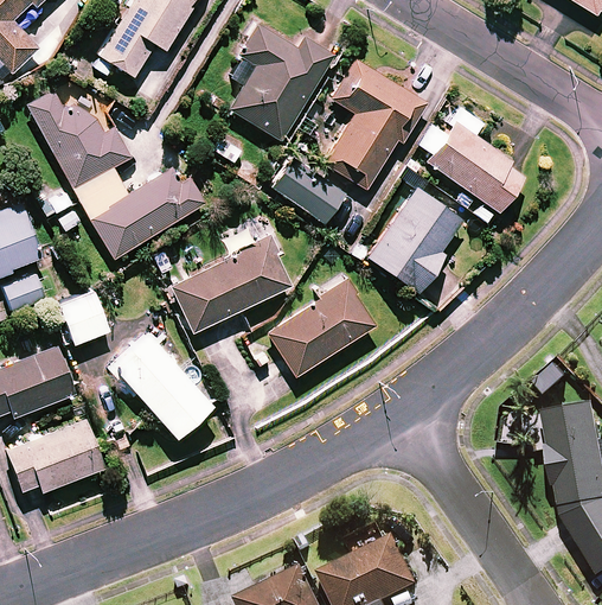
[(0,0),(0,61),(13,75),(40,50),(13,21),(33,2),(38,8),(45,0),(0,0)]
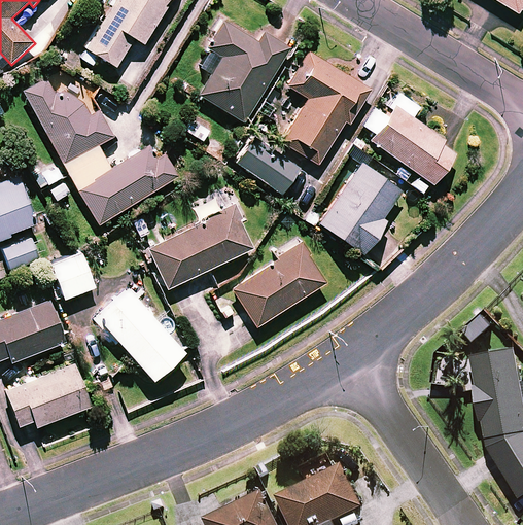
[(171,0),(117,0),(88,49),(117,68),(135,39),(144,44),(171,0)]
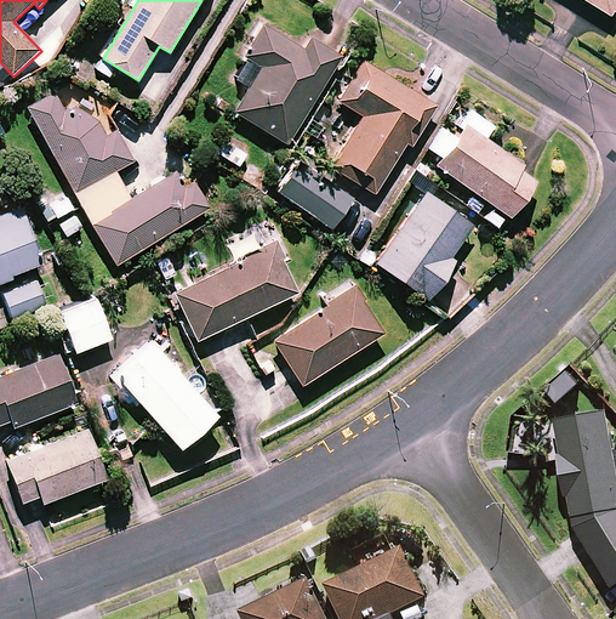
[(615,0),(593,0),(612,12),(615,9),(615,0)]
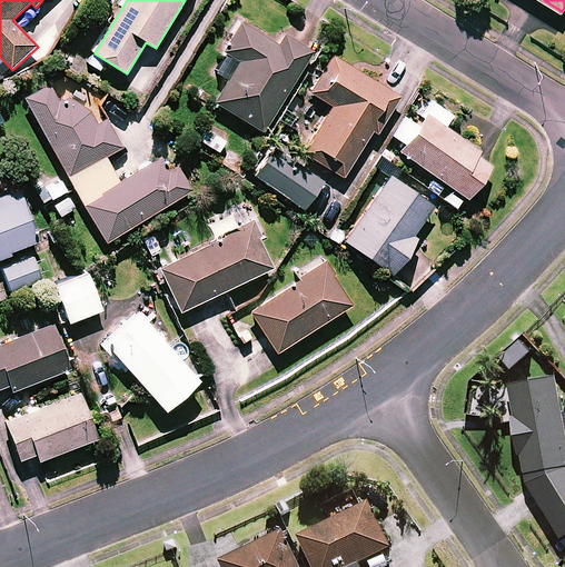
[(279,46),(244,23),(225,52),(231,57),(218,78),(228,85),(216,103),(264,133),(314,52),(286,36),(279,46)]
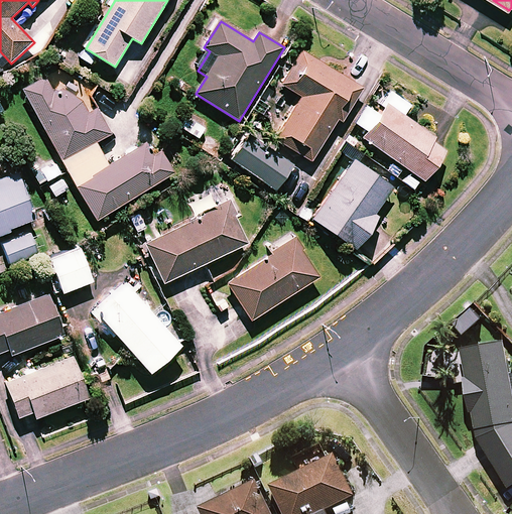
[(361,88),(301,51),(281,85),(302,97),(276,139),(311,161),(333,127),(335,129),(361,88)]
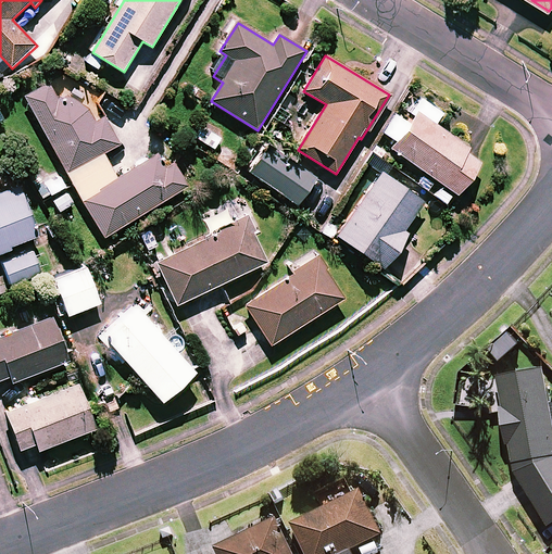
[(95,120),(69,74),(26,99),(104,237),(189,188),(175,164),(166,168),(159,155),(118,178),(103,153),(121,143),(104,114),(95,120)]
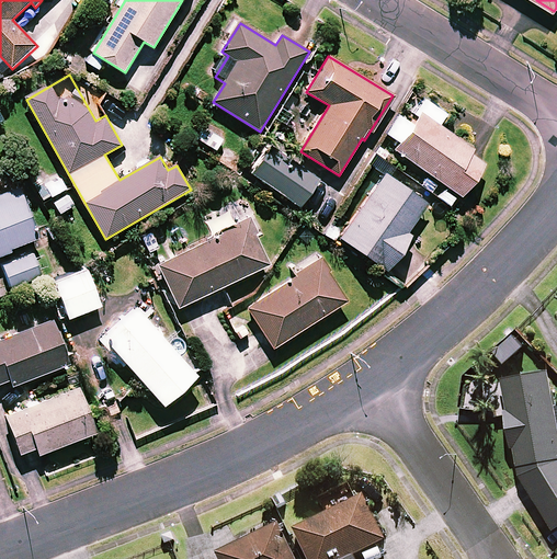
[(400,144),(395,150),(448,187),(440,200),(453,208),(487,159),(440,126),(447,115),(429,102),(415,124),(402,115),(389,136),(400,144)]
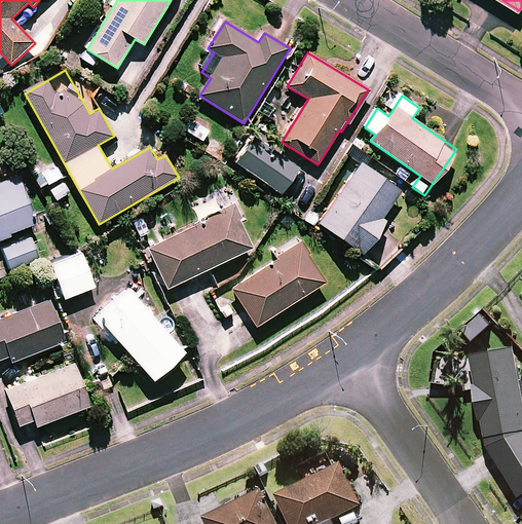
[(299,167),(253,137),(234,162),(282,194),(299,167)]
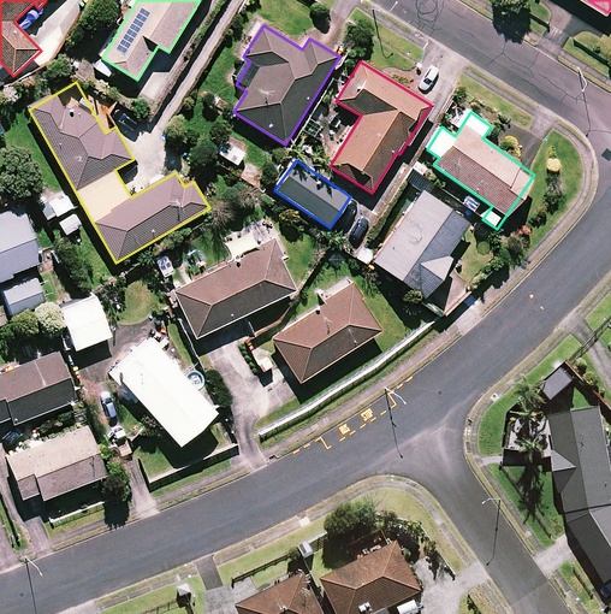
[(470,224),(423,192),(375,263),(425,297),(451,260),(448,258),(470,224)]
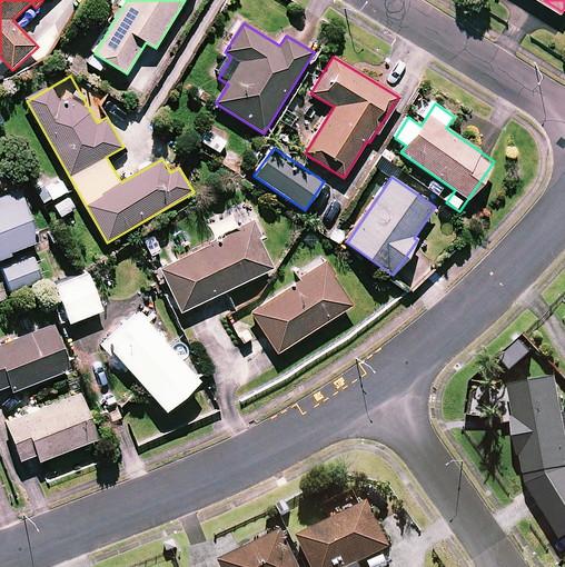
[(41,238),(19,189),(0,197),(0,261),(16,255),(13,250),(41,238)]
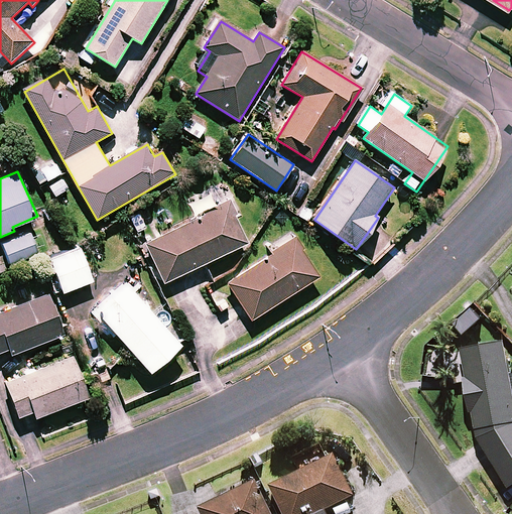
[(156,267),(151,269),(157,280),(162,278),(165,284),(248,243),(228,203),(216,209),(209,195),(189,204),(198,221),(146,246),(156,267)]
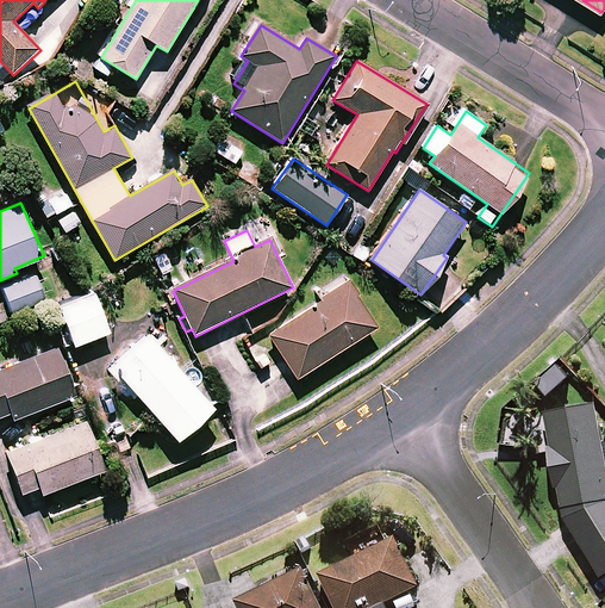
[(166,246),(150,254),(163,278),(179,271),(166,246)]
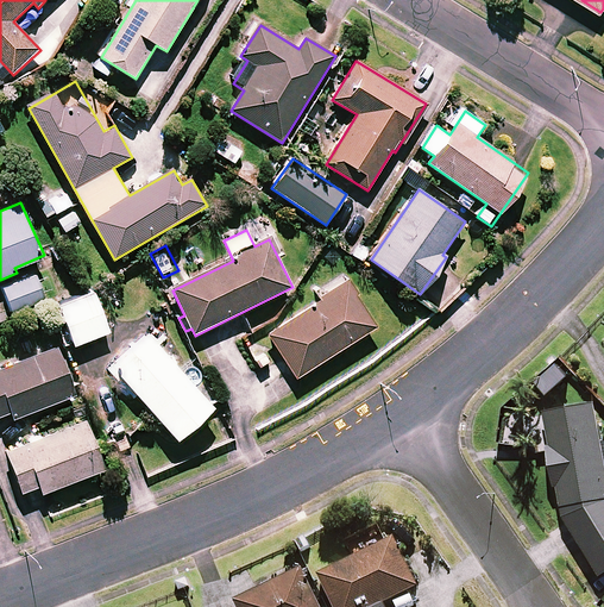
[(46,301),(38,277),(6,289),(14,313),(46,301)]
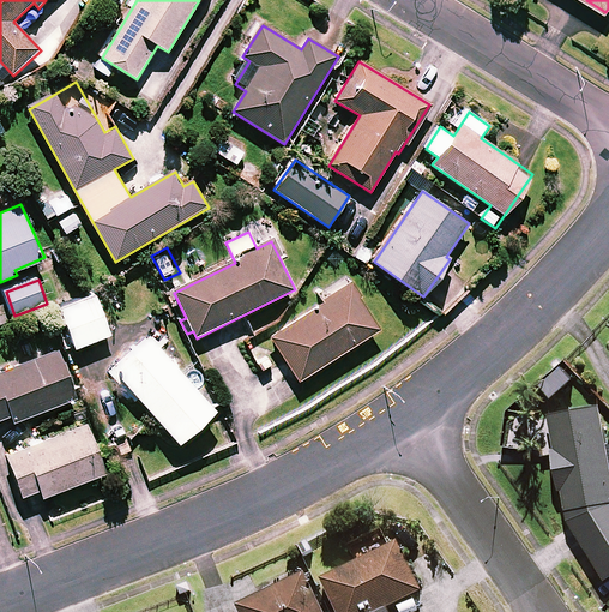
[(285,360),(261,376),(271,391),(296,376),(300,382),(381,330),(354,287),(272,339),(285,360)]
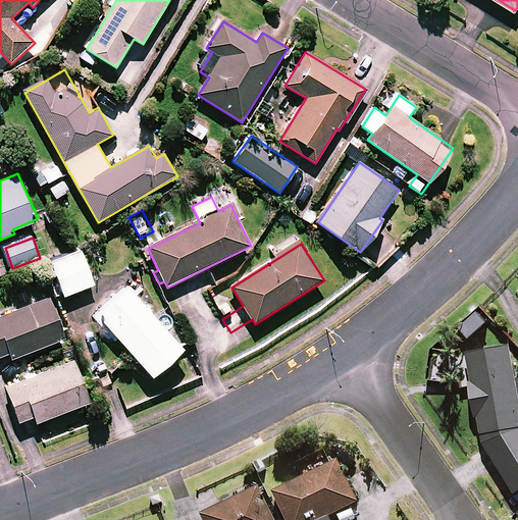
[(95,286),(82,251),(52,262),(65,297),(95,286)]
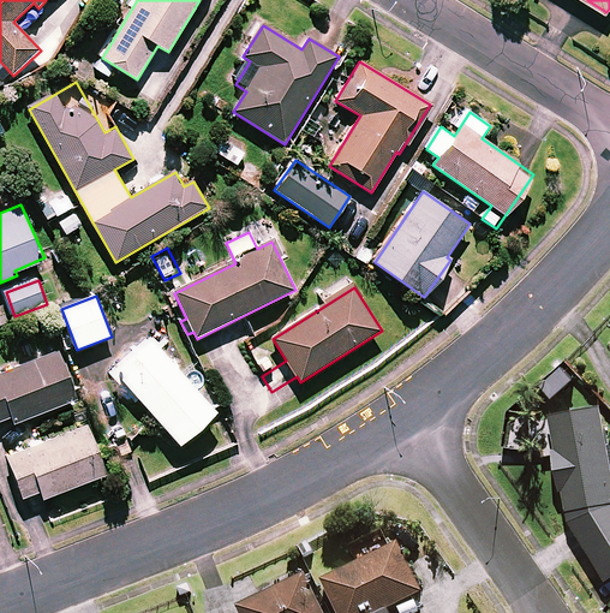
[(180,444),(216,412),(161,351),(168,345),(156,333),(114,370),(180,444)]
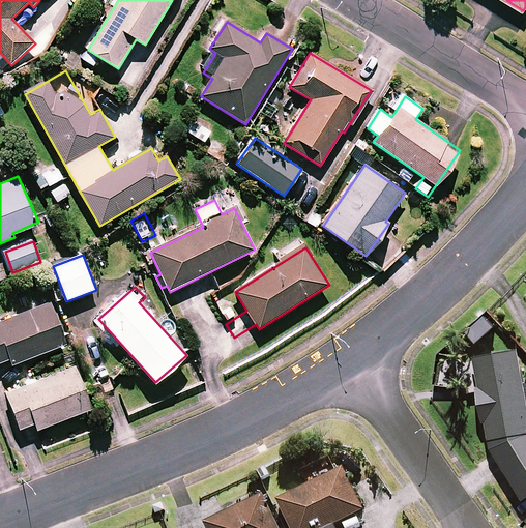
[(0,364),(10,360),(12,365),(67,344),(51,302),(0,322),(0,364)]
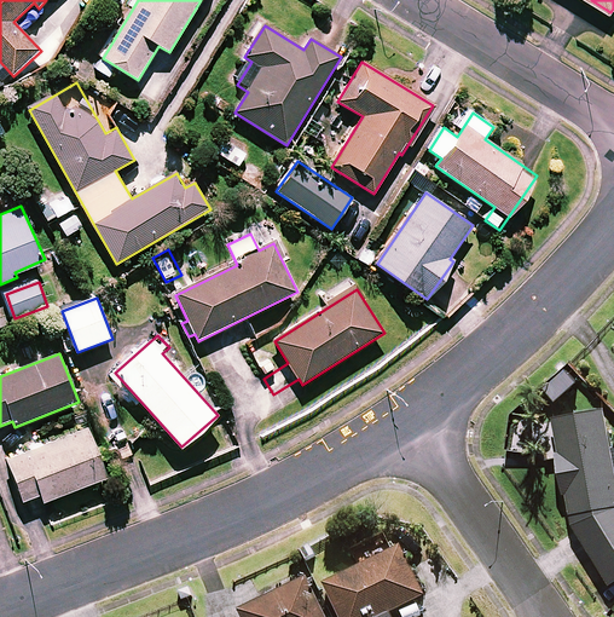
[(613,438),(608,411),(555,422),(575,524),(613,584),(613,438)]
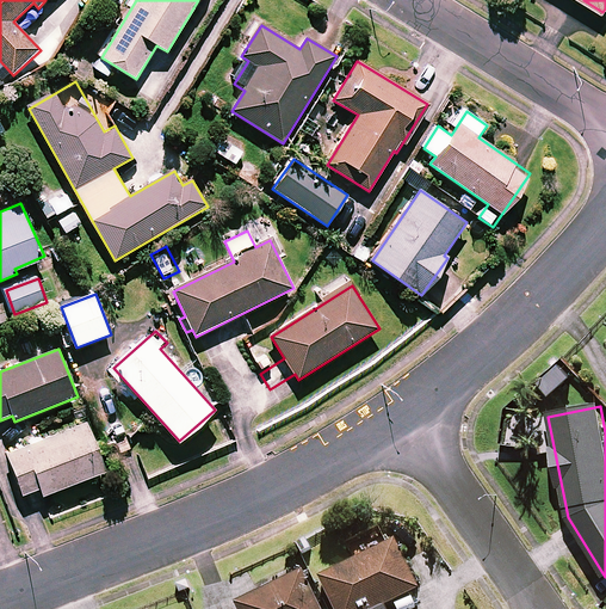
[(106,472),(88,423),(7,454),(24,496),(41,488),(43,497),(106,472)]
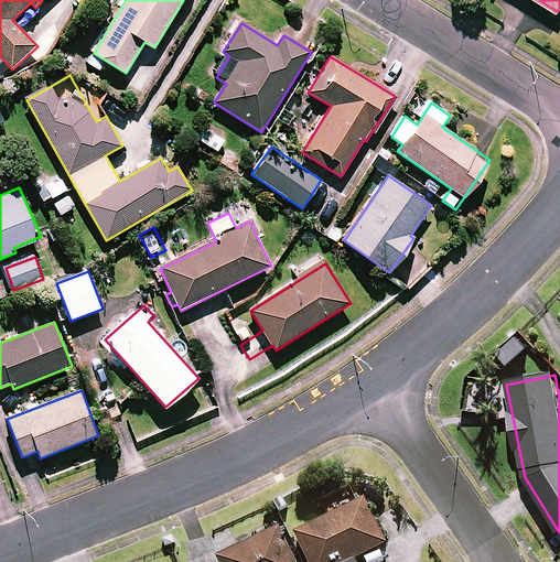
[(390,547),(368,503),(299,536),(312,561),(363,561),(390,547)]
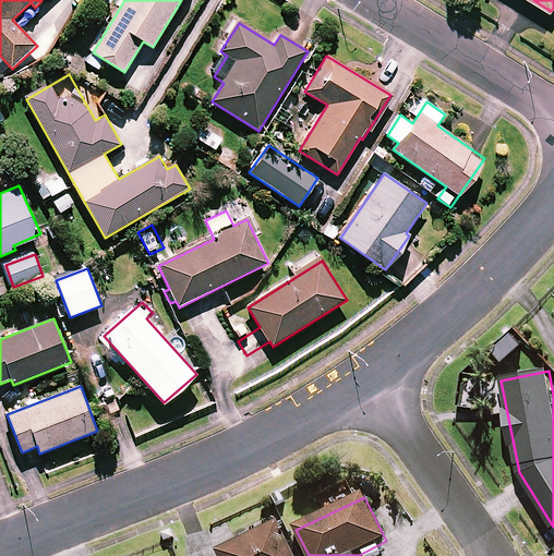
[(296,555),(281,524),(221,554),(223,555),(296,555)]
